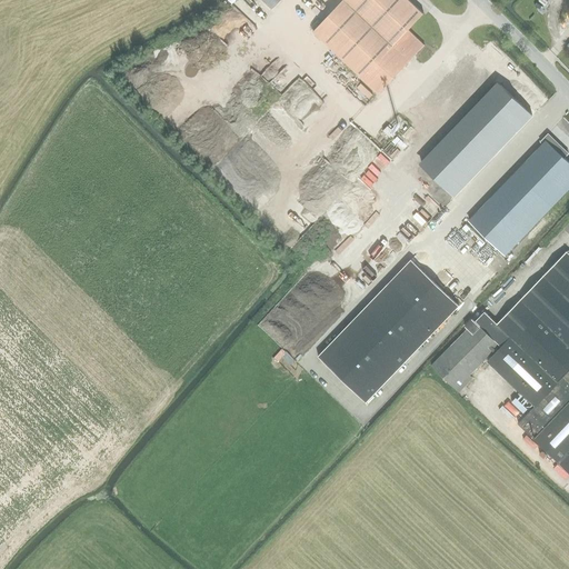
[(283,0),(260,0),(275,12),(285,0),(283,0)]
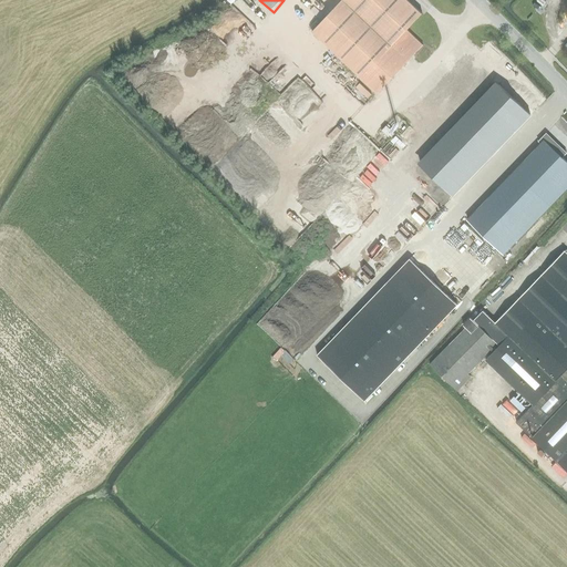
[(408,0),(341,0),(311,32),(377,93),(408,61),(423,44),(406,30),(422,13),(408,0)]
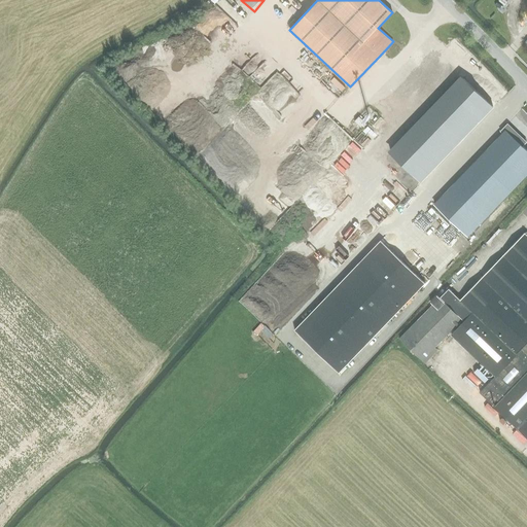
[(294,102),(307,90),(297,80),(293,84),(282,72),(274,80),(294,102)]
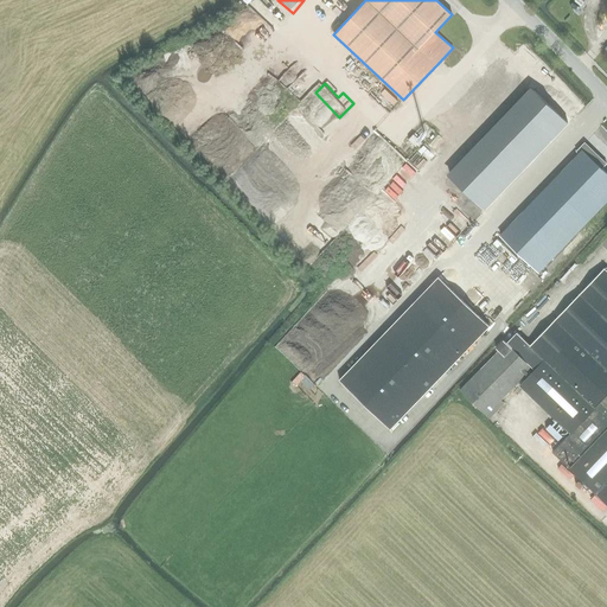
[(532,91),(451,177),(485,209),(567,123),(532,91)]
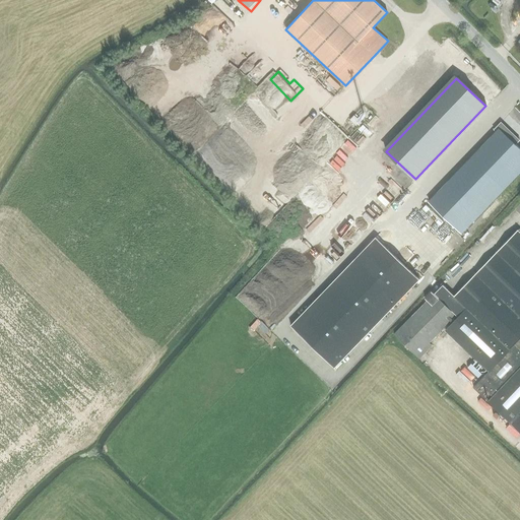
[(270,108),(261,121),(269,126),(278,113),(270,108)]
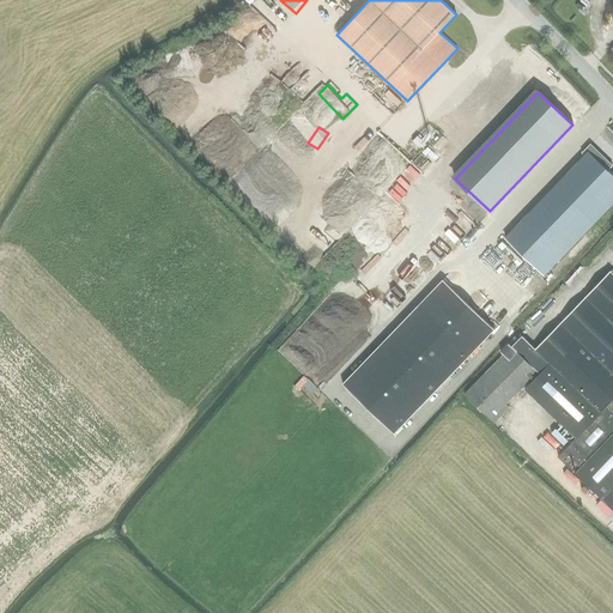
[(390,190),(416,161),(381,131),(376,135),(370,137),(371,161),(378,152),(383,146),(388,151),(388,156),(384,156),(378,163),(371,164),(371,187),(375,190),(390,190)]
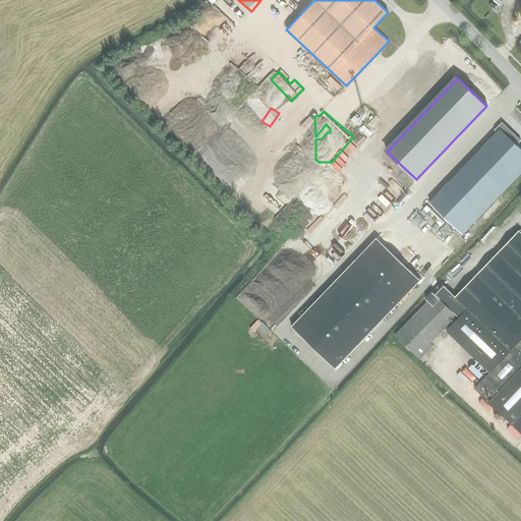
[(351,120),(358,127),(362,122),(355,115),(351,120)]
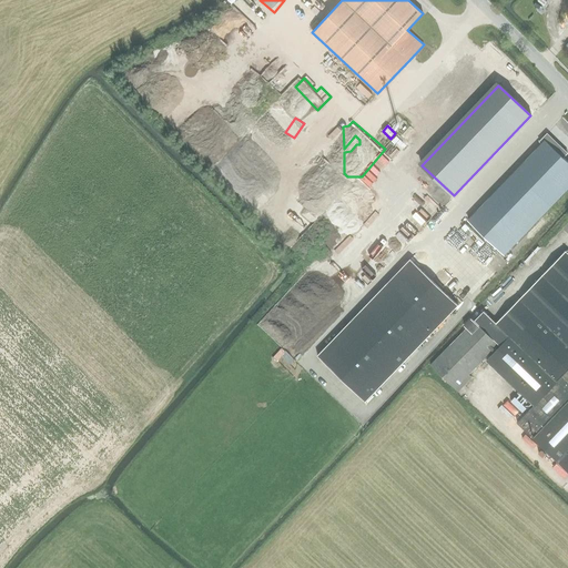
[(469,222),(505,255),(567,186),(567,164),(561,158),(566,153),(548,138),(546,134),(538,142),(541,145),(469,222)]
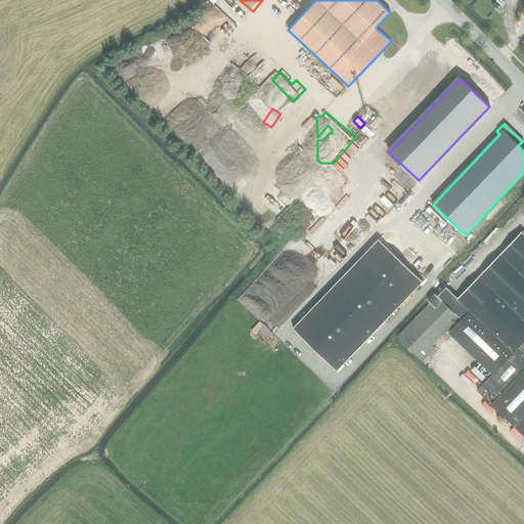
[(523,233),(522,231),(457,298),(446,288),(397,337),(422,361),(435,348),(432,345),(460,317),(462,319),(448,333),(491,375),(476,391),(523,435),(523,233)]
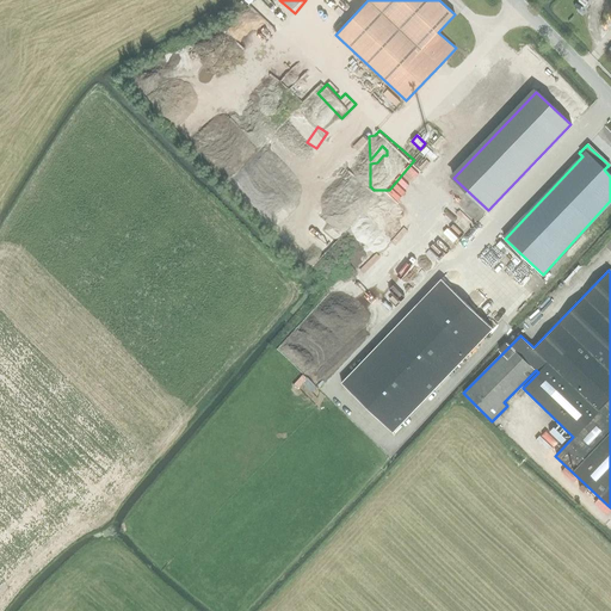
[(486,337),(493,328),(443,278),(341,381),(393,431),(486,337)]
